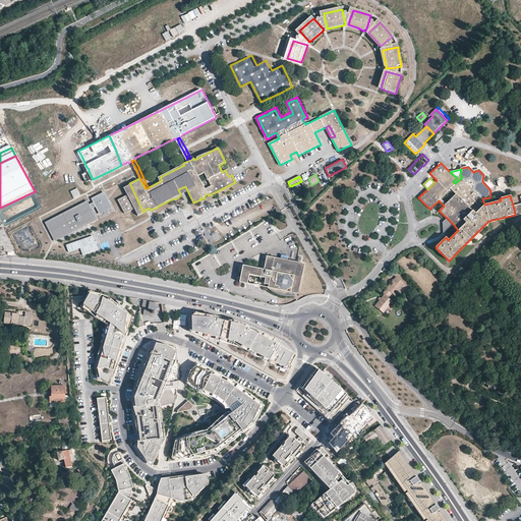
[(123,186),(127,193),(120,197),(117,198),(124,212),(125,212),(134,208),(137,215),(142,212),(131,186),(129,183),(123,186)]
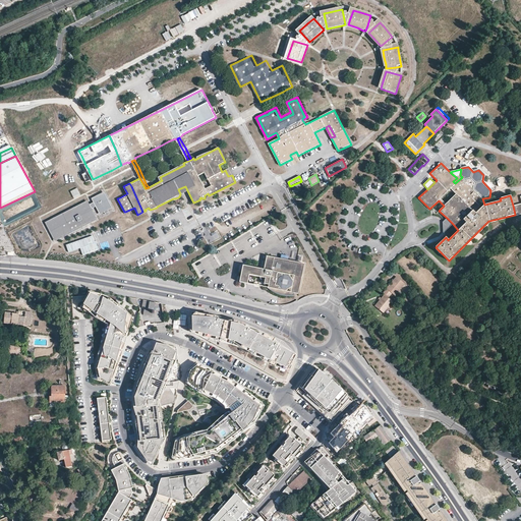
[(70,191),(73,198),(80,194),(77,188),(70,191)]
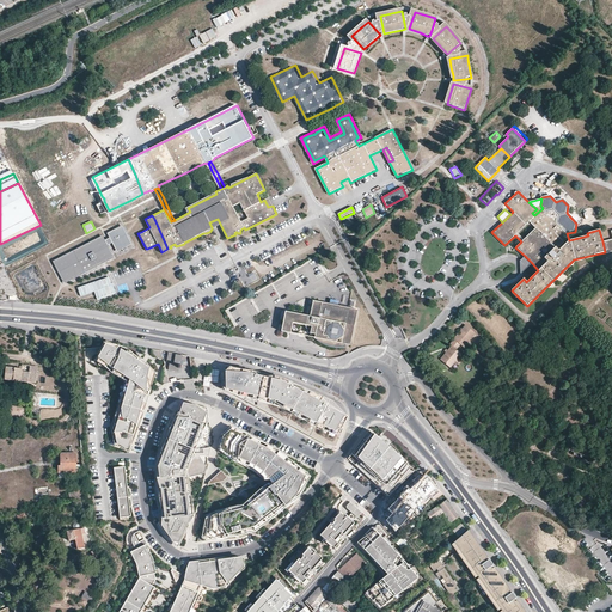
[(105,239),(104,239),(102,236),(97,237),(98,239),(96,239),(96,238),(91,240),(91,242),(90,243),(89,242),(84,244),(85,245),(83,246),(81,243),(73,248),(74,250),(72,251),(72,250),(54,258),(56,263),(59,262),(62,270),(61,271),(63,279),(81,269),(80,268),(83,267),(84,270),(92,265),(91,263),(93,262),(93,263),(98,261),(98,259),(99,258),(101,261),(105,258),(104,257),(106,256),(106,257),(111,255),(106,244),(108,244),(111,242),(116,251),(121,249),(122,250),(126,249),(124,246),(130,244),(121,226),(106,233),(109,237),(105,239)]
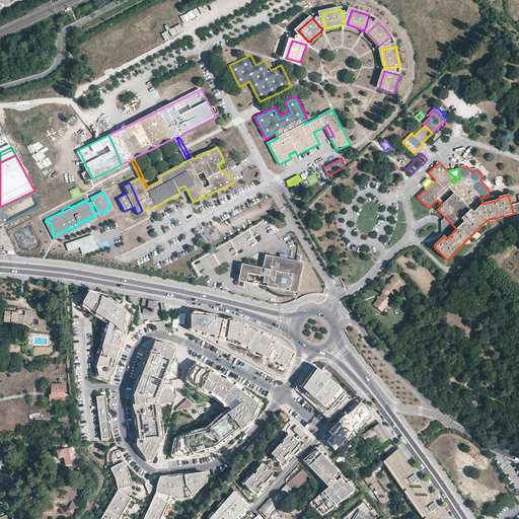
[(83,203),(82,201),(86,200),(88,203),(89,203),(87,198),(69,206),(70,209),(72,208),(71,207),(75,205),(76,206),(77,205),(77,204),(81,202),(81,203),(83,203)]
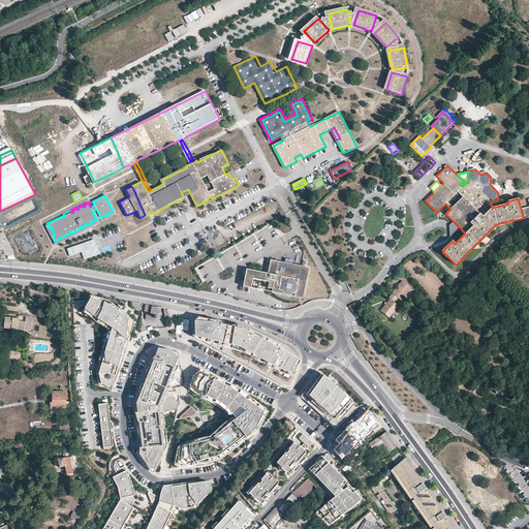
[(79,227),(80,229),(98,221),(93,211),(92,211),(96,220),(92,222),(92,221),(90,222),(91,223),(87,225),(86,223),(85,224),(85,225),(81,227),(81,226),(79,227)]
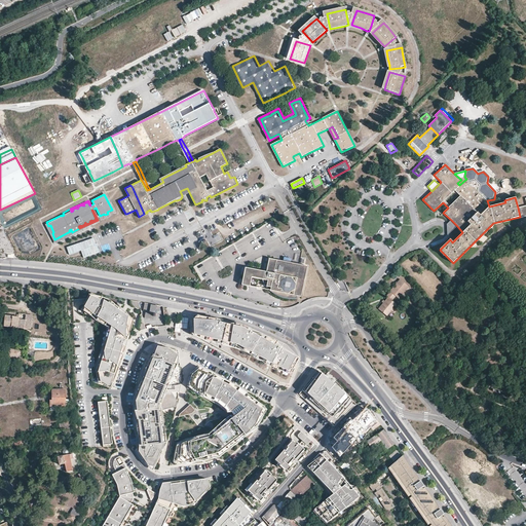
[(64,215),(63,213),(45,221),(54,240),(72,232),(71,229),(69,230),(70,231),(54,239),(52,233),(53,232),(50,225),(48,226),(46,222),(62,215),(62,216),(64,215)]
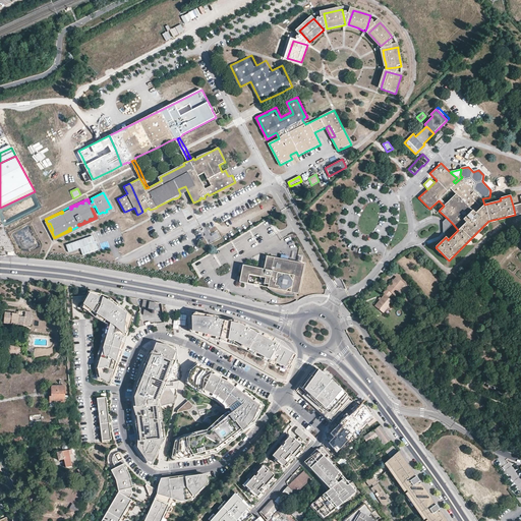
[(446,230),(453,224),(447,218),(444,221),(443,222),(443,233),(446,230)]
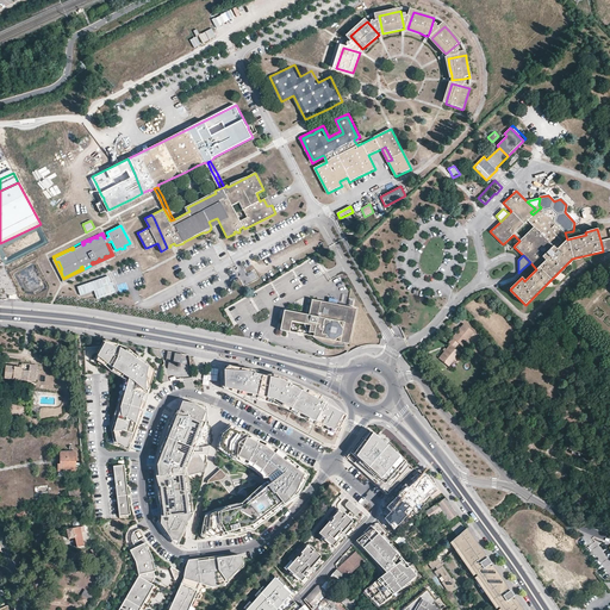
[(336,306),(335,312),(328,311),(328,304),(312,302),(310,317),(285,312),(281,332),(290,334),(292,323),(307,327),(309,330),(310,332),(311,335),(313,336),(313,338),(331,341),(349,344),(356,310),(336,306)]
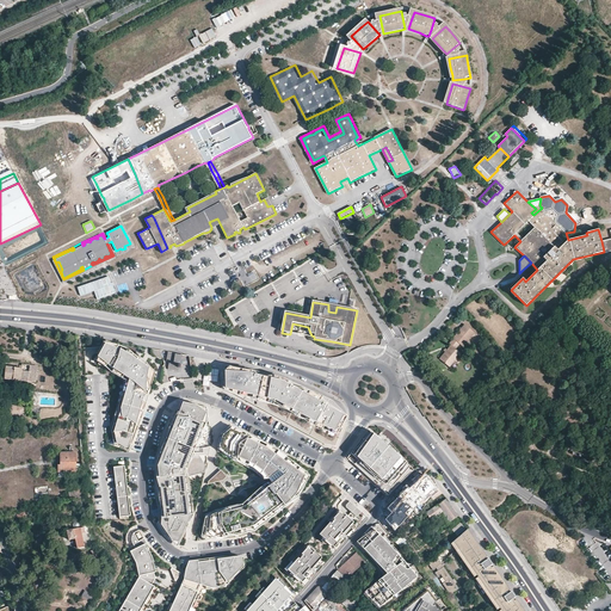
[(455,360),(462,351),(461,351),(464,346),(461,343),(471,329),(462,321),(451,334),(458,340),(455,346),(451,343),(446,350),(445,351),(440,358),(450,366),(455,360)]
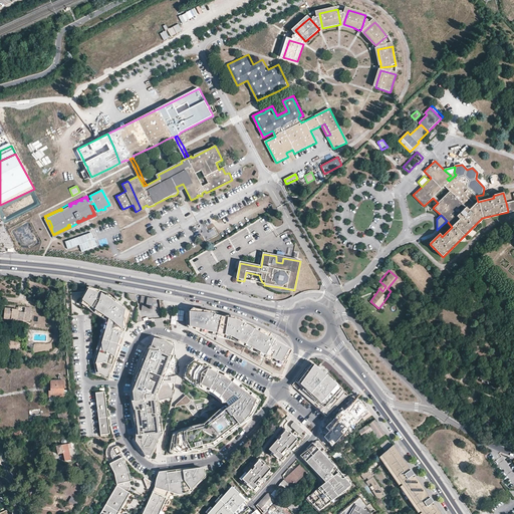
[(124,318),(126,308),(124,305),(125,302),(118,298),(117,301),(107,294),(88,286),(80,302),(89,307),(107,317),(94,362),(95,367),(96,371),(108,376),(109,371),(114,358),(116,358),(119,349),(117,348),(121,337),(123,338),(124,332),(122,331),(124,318)]
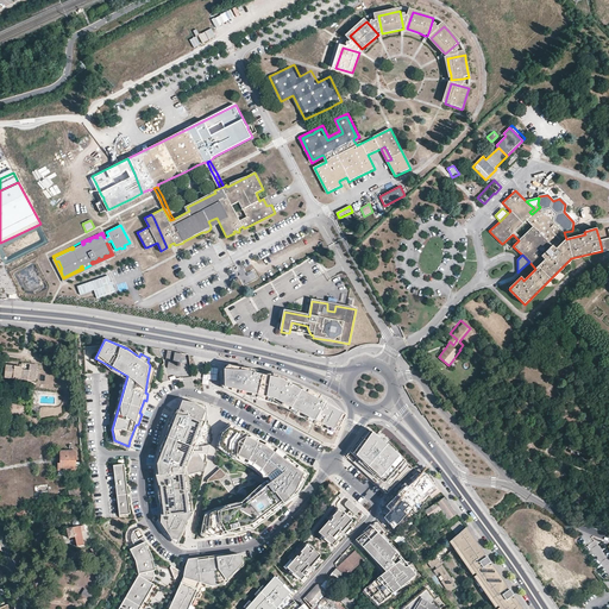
[(162,357),(161,350),(151,347),(151,352),(159,358),(162,357)]
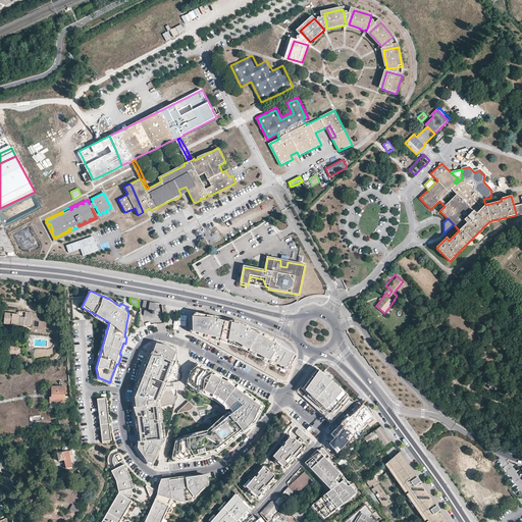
[(157,304),(144,301),(142,309),(145,310),(144,316),(152,318),(152,315),(155,315),(157,304)]
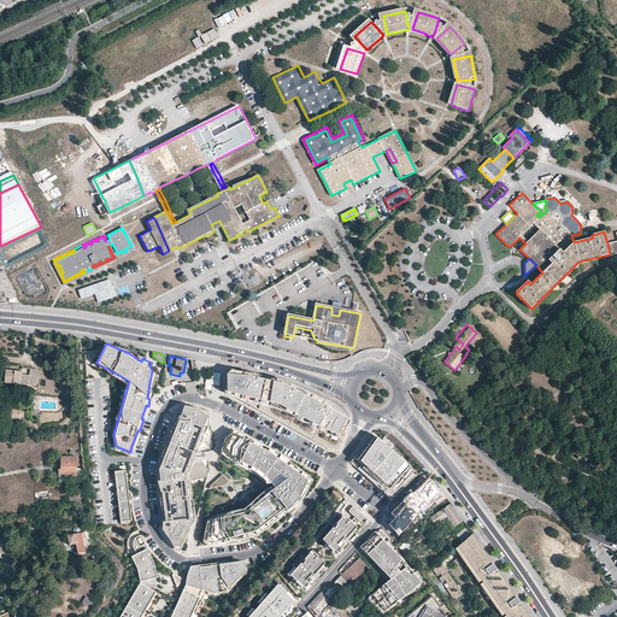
[(36,386),(37,370),(23,368),(23,371),(6,369),(4,382),(36,386)]
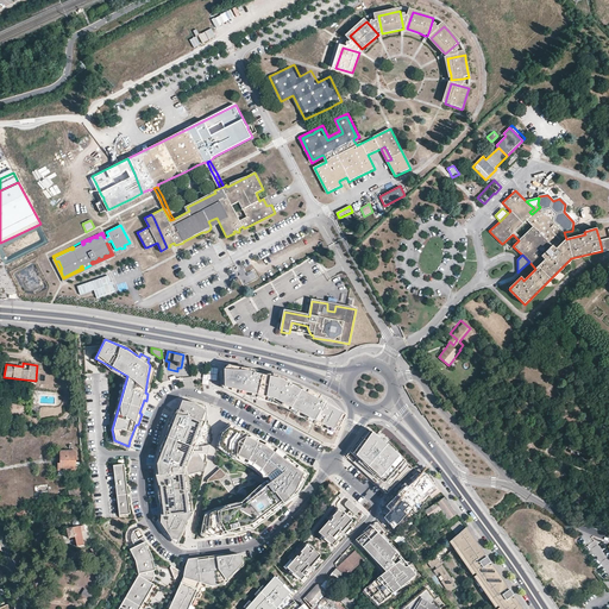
[(282,380),(283,377),(242,366),(220,370),(248,370),(282,380)]
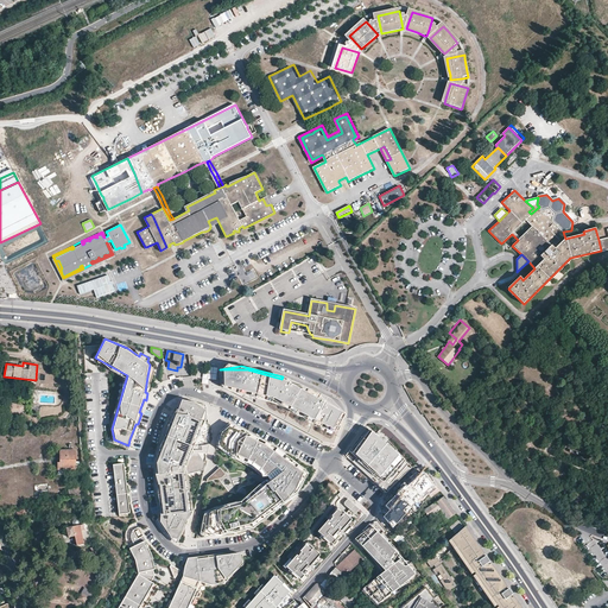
[(334,444),(343,422),(341,407),(331,398),(290,379),(283,377),(282,379),(247,369),(220,369),(221,386),(245,392),(251,403),(323,442),(334,444)]
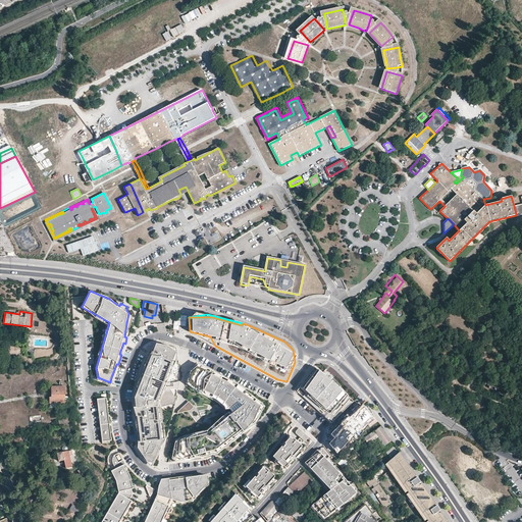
[(190,331),(215,346),(210,336),(190,331)]
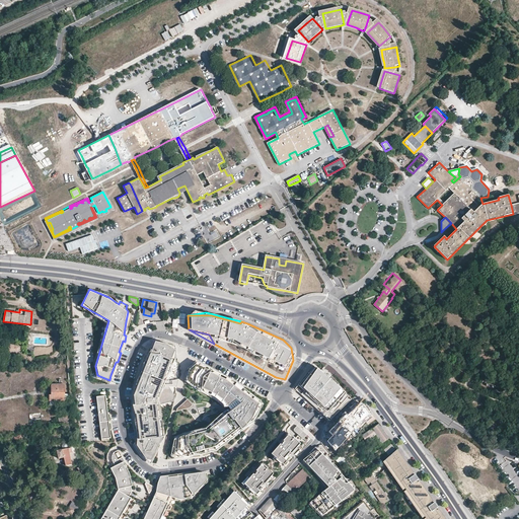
[(133,402),(134,405),(137,405),(141,437),(137,446),(143,455),(143,457),(146,460),(149,458),(153,460),(159,448),(158,447),(161,441),(161,437),(157,404),(161,403),(173,400),(175,395),(169,387),(162,386),(172,359),(174,358),(177,357),(175,346),(154,342),(147,353),(143,360),(138,372),(136,380),(134,393),(134,395),(134,396),(135,402),(133,402)]
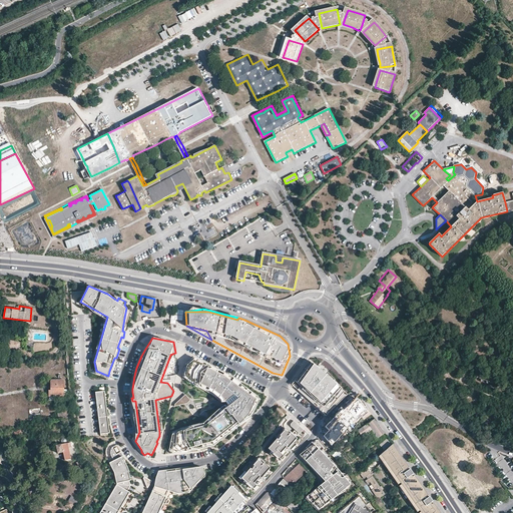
[(20,342),(7,340),(7,348),(20,350),(20,342)]
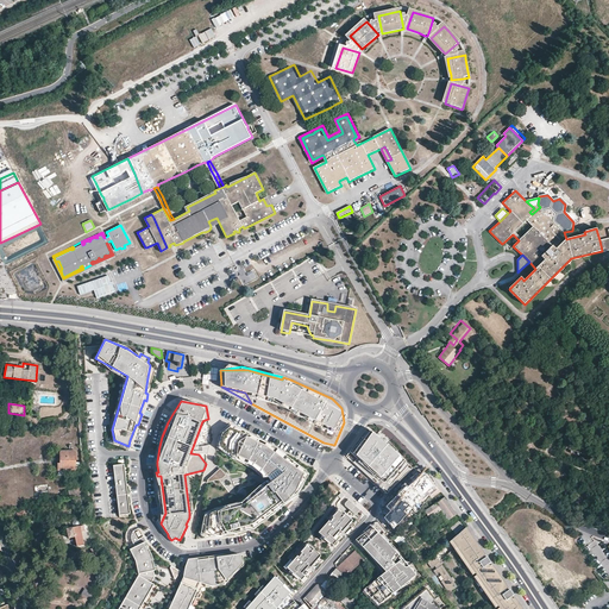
[(207,454),(209,445),(195,447),(205,420),(202,421),(190,453),(199,454),(207,454)]
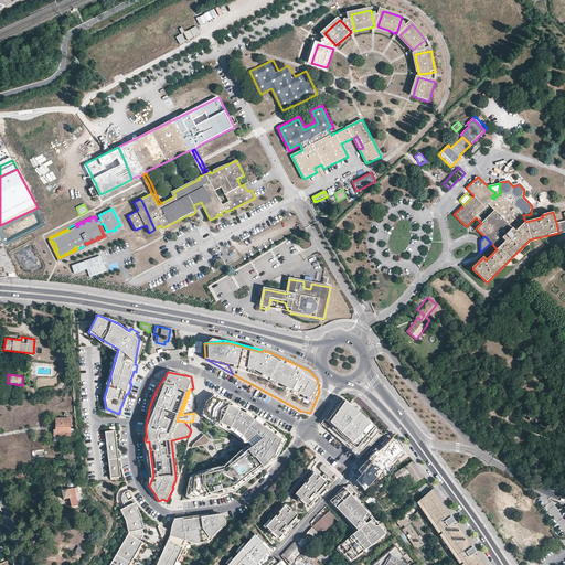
[(240,411),(241,407),(221,396),(211,395),(203,405),(202,413),(209,422),(230,432),(241,439),(245,445),(248,444),(243,436),(235,430),(217,422),(205,415),(206,405),(214,397),(225,404),(240,411)]
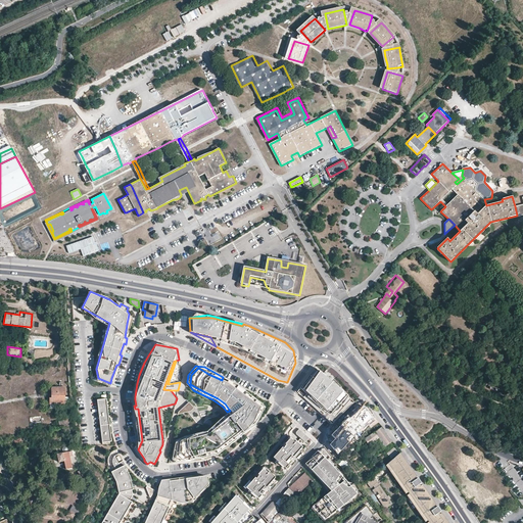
[(225,403),(230,411),(233,415),(231,417),(208,434),(178,442),(175,459),(180,461),(200,456),(201,459),(204,458),(204,455),(217,452),(253,423),(255,426),(257,423),(255,421),(269,411),(272,405),(262,398),(253,395),(254,394),(246,390),(243,394),(228,383),(229,381),(223,377),(222,380),(208,374),(198,368),(191,375),(190,384),(201,390),(218,398),(225,403)]
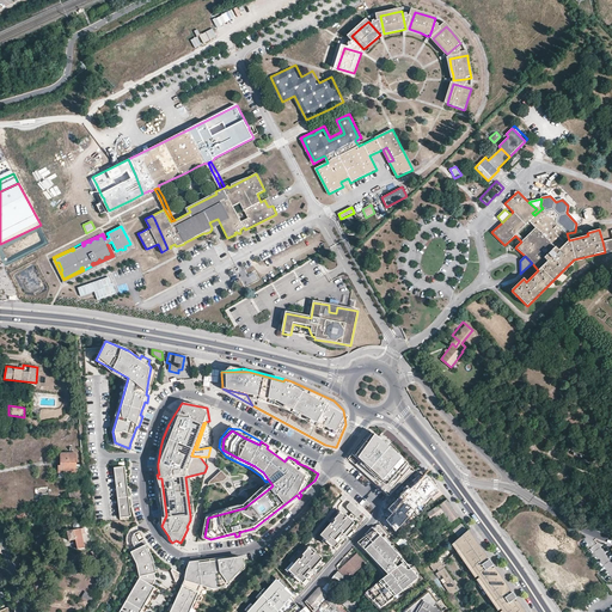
[(399,485),(415,471),(391,450),(386,445),(368,430),(352,454),(359,460),(355,465),(389,496),(399,485)]
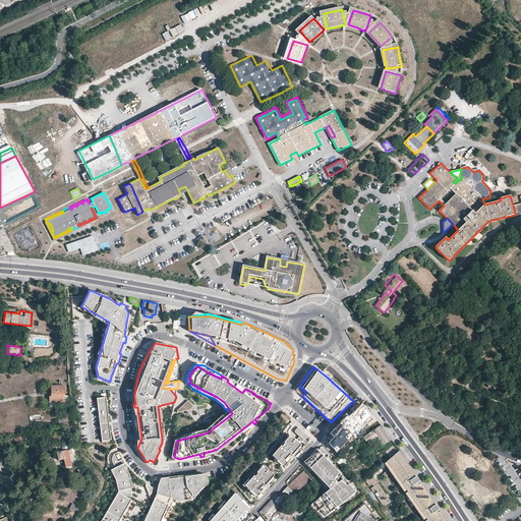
[(98,377),(97,372),(94,379),(109,385),(112,379),(111,377),(110,382),(98,377)]
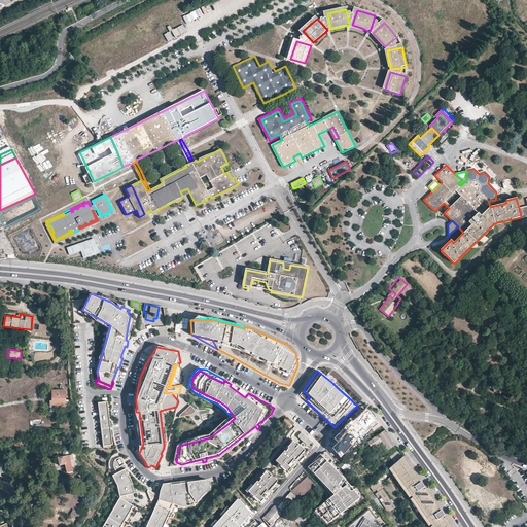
[(248,393),(231,384),(230,386),(245,397),(248,393)]
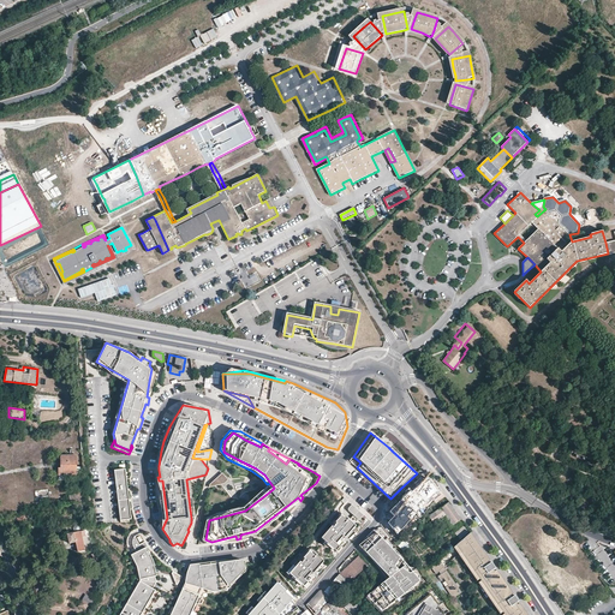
[(59,467),(59,475),(77,475),(77,455),(61,455),(61,467),(59,467)]
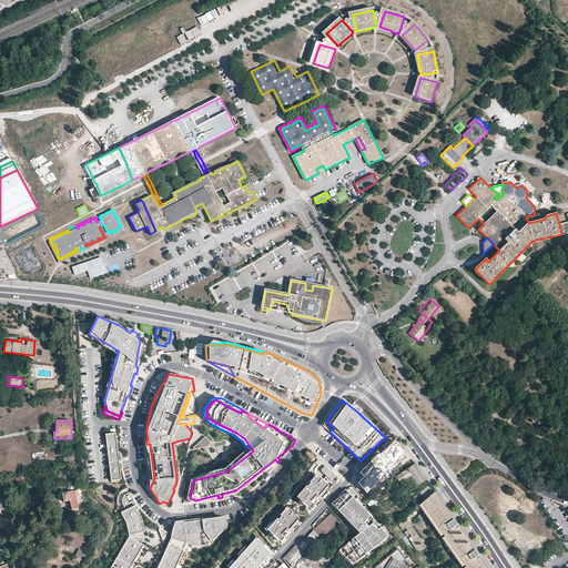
[(115,443),(114,439),(117,436),(115,433),(105,434),(112,483),(120,482),(118,467),(120,464),(119,462),(118,462),(117,458),(119,454),(118,452),(117,452),(115,448),(118,445),(117,443),(115,443)]
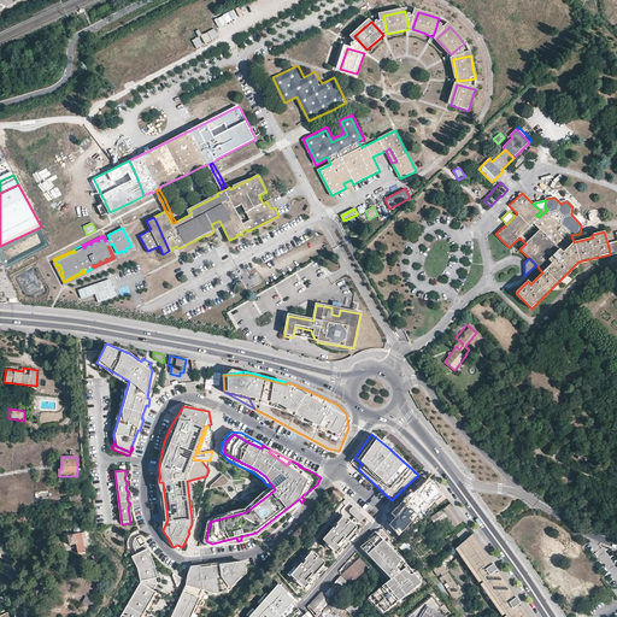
[(223,475),(211,486),(210,489),(225,485),(229,481),(223,475)]
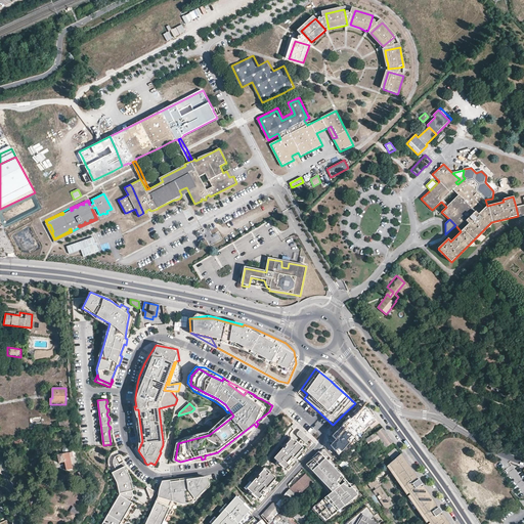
[(163,407),(159,408),(163,441),(167,440),(163,407)]
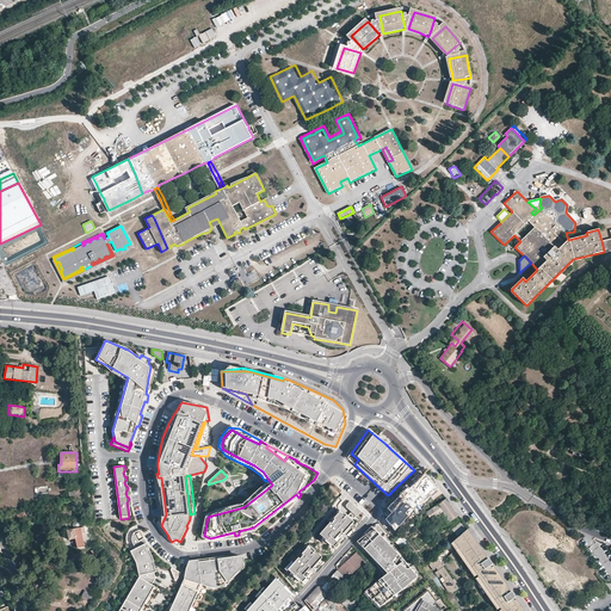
[(393,512),(386,519),(392,525),(395,522),(399,526),(414,511),(418,514),(438,491),(425,475),(409,488),(401,497),(389,508),(393,512)]
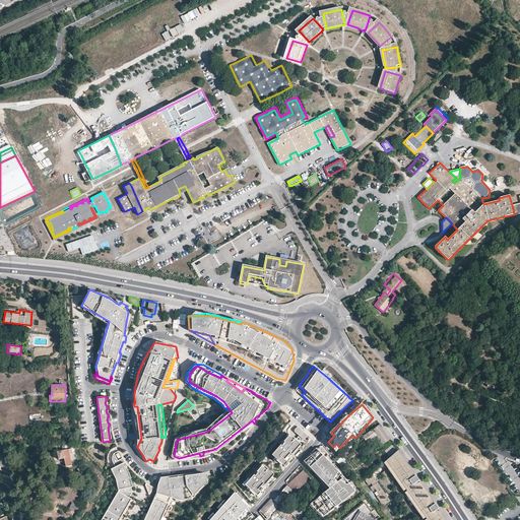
[(256,420),(267,408),(254,418),(256,420)]
